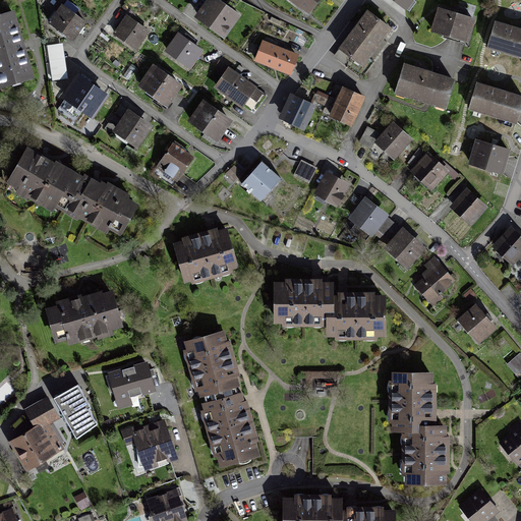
[(213,0),(208,0),(194,18),(223,39),(238,18),(213,0)]
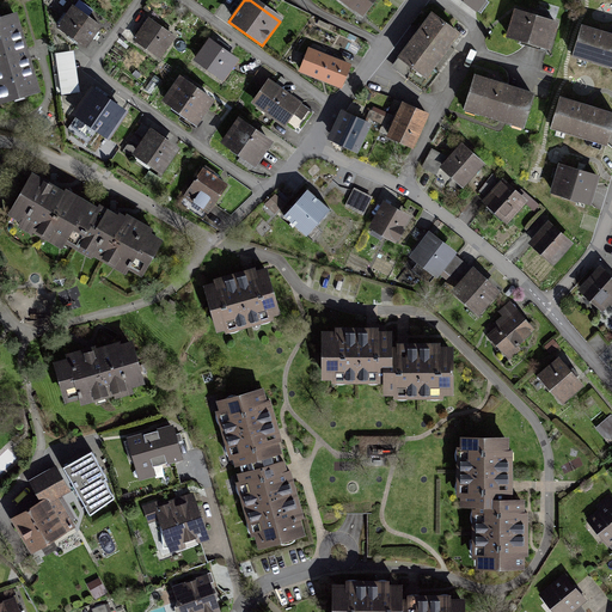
[(340,0),(363,18),(377,0),(340,0)]
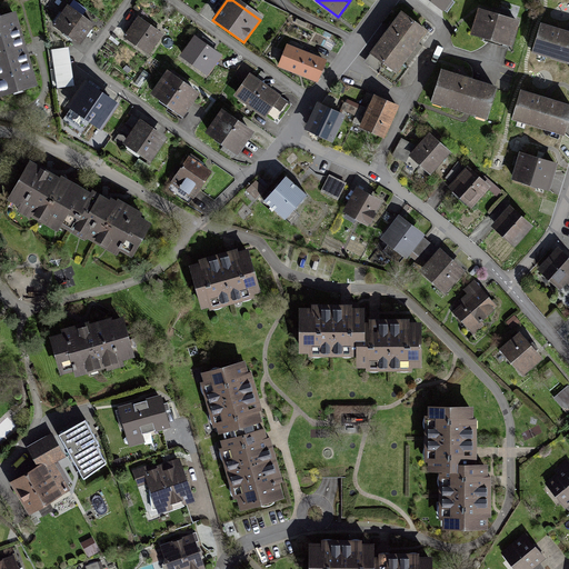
[(428,0),(445,11),(452,0),(428,0)]
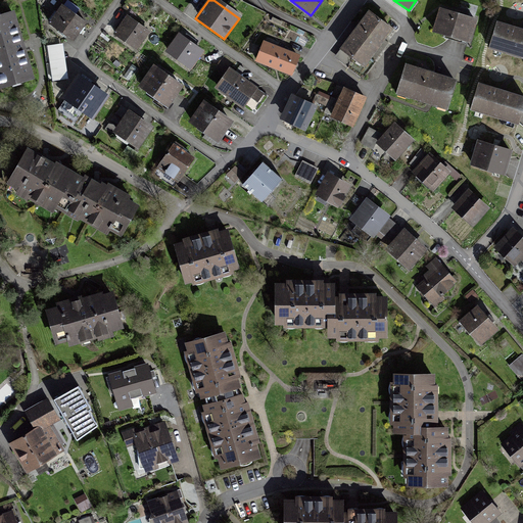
[(50,25),(73,42),(86,25),(63,7),(50,25)]
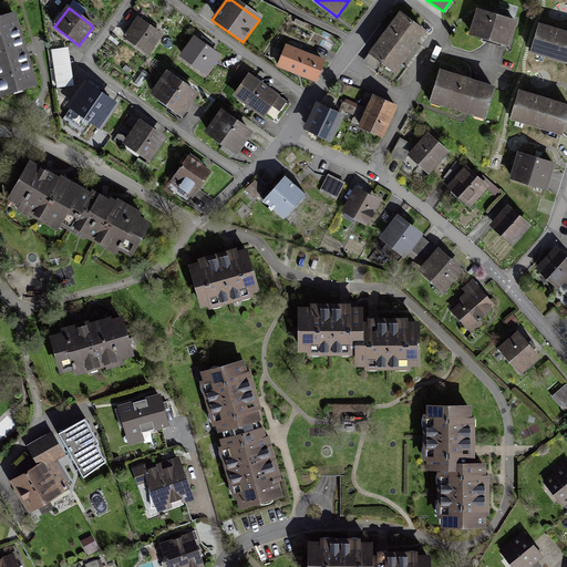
[(478,11),(471,37),(508,49),(517,23),(478,11)]
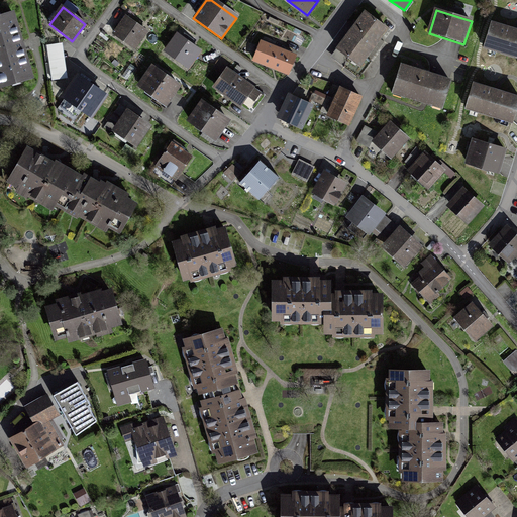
[(0,88),(1,92),(37,81),(27,46),(17,12),(0,16),(0,88)]
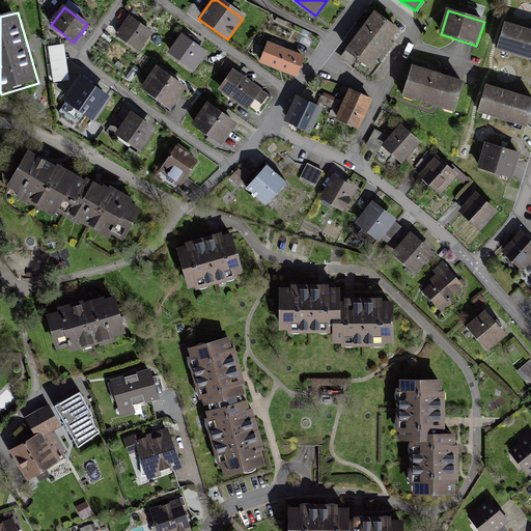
[(358,62),(354,68),(362,75),(397,30),(375,14),(345,53),(358,62)]
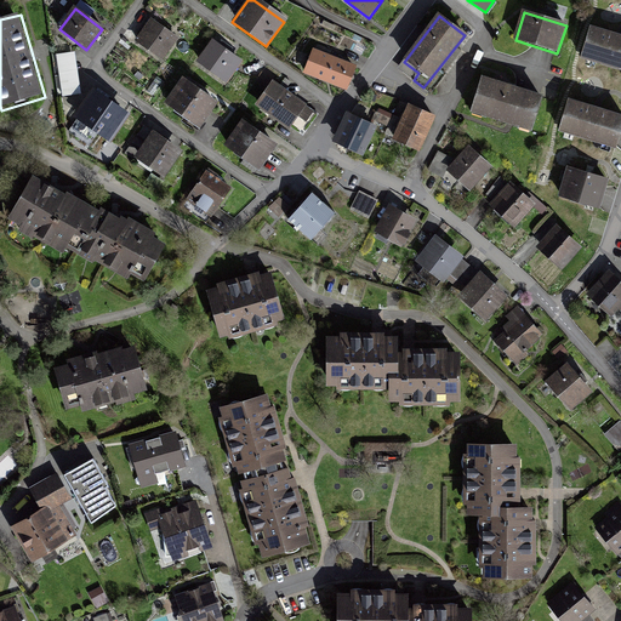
[(176,40),(153,23),(138,43),(161,60),(176,40)]
